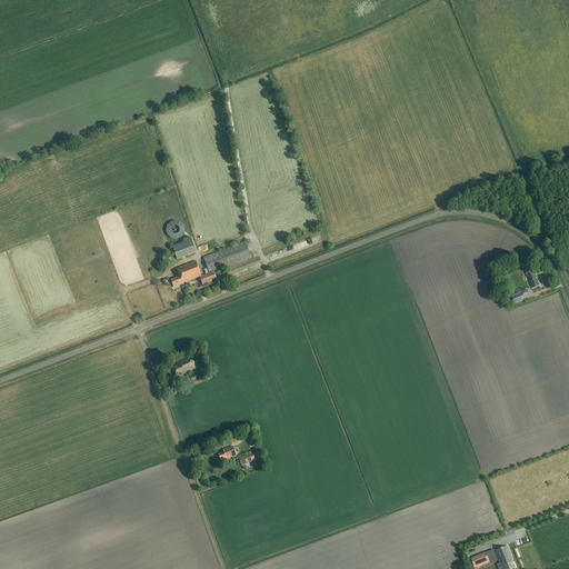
[(170,222),(167,226),(166,231),(168,236),(171,239),(176,240),(180,238),(183,235),(185,230),(183,226),(180,222),(175,221),(170,222)]
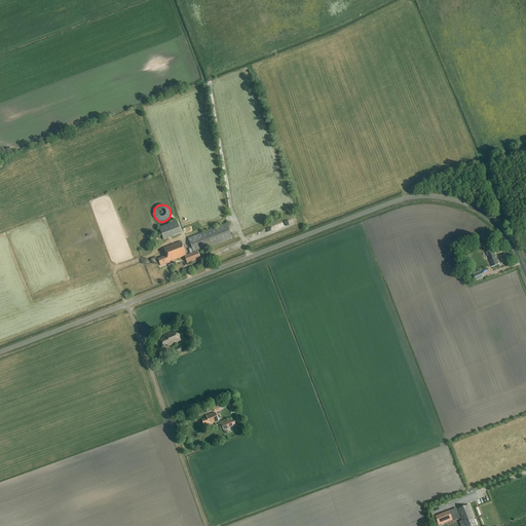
[(176,222),(158,228),(163,240),(181,233),(176,222)]
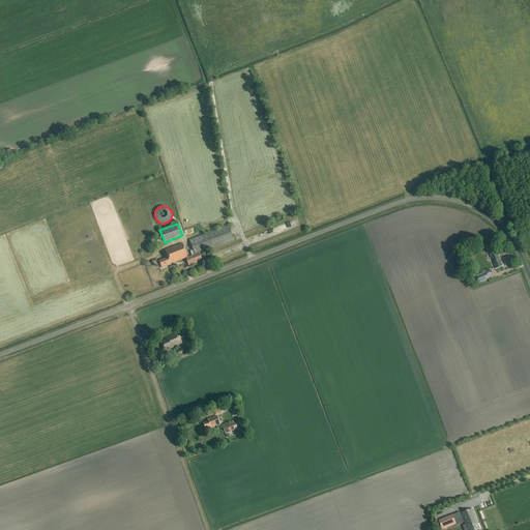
[(206,251),(213,247),(233,240),(228,226),(201,236),(206,251)]
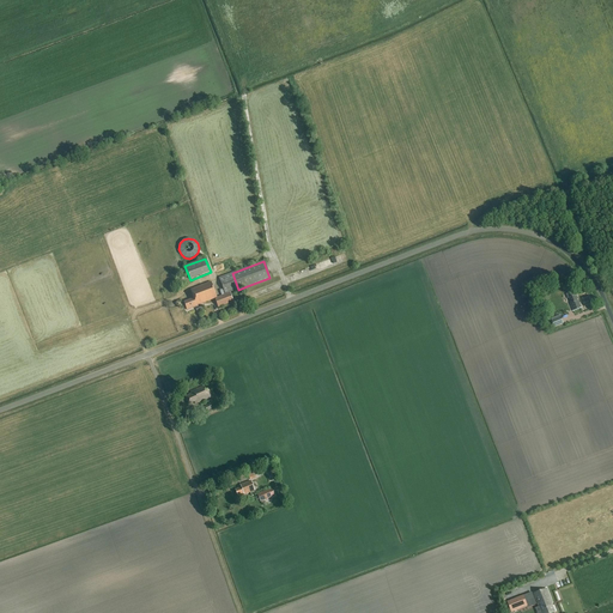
[(238,290),(232,273),(219,278),(225,295),(217,298),(211,283),(190,291),(193,299),(183,303),(187,310),(196,307),(196,305),(214,299),(218,308),(234,302),(230,293),(238,290)]
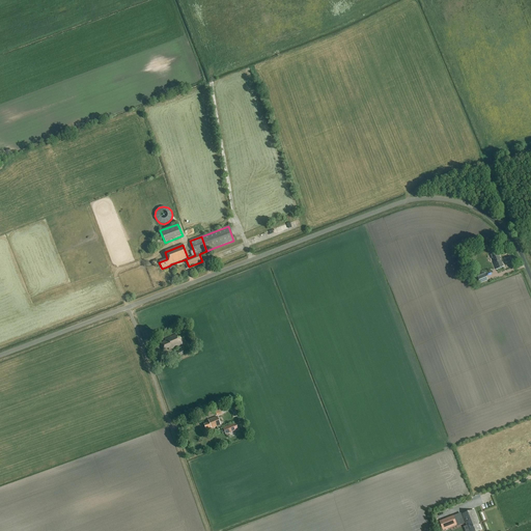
[(491,255),(496,270),(503,268),(499,255),(498,256),(497,254),(496,254),(495,252),(491,253),(492,255),(491,255)]
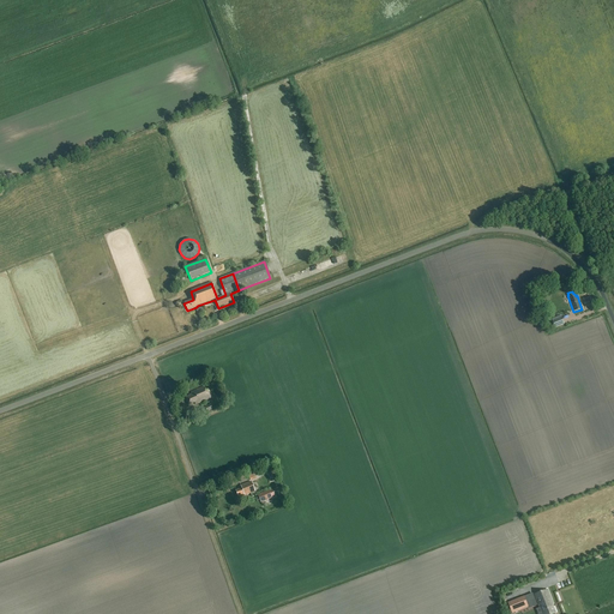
[(555,329),(564,325),(561,318),(552,321),(555,329)]
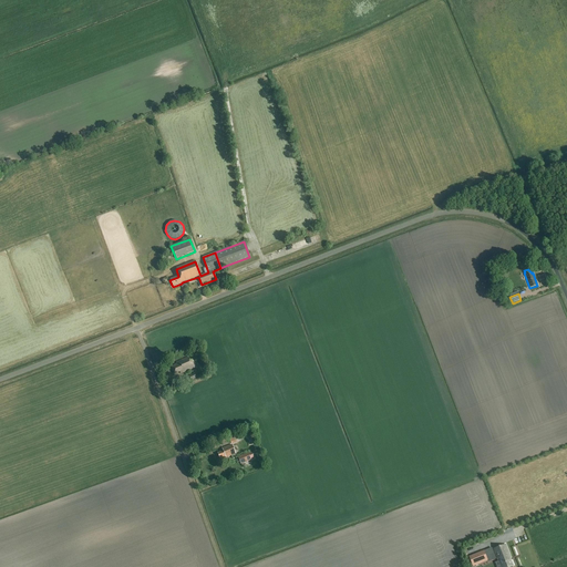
[(171,367),(174,374),(179,372),(181,374),(196,368),(193,360),(189,361),(188,358),(176,363),(177,364),(171,367)]
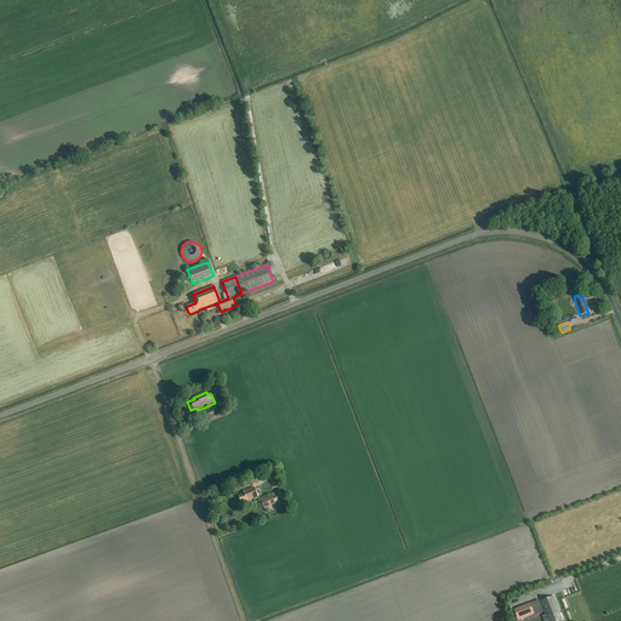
[(250,480),(252,488),(261,484),(258,477),(250,480)]
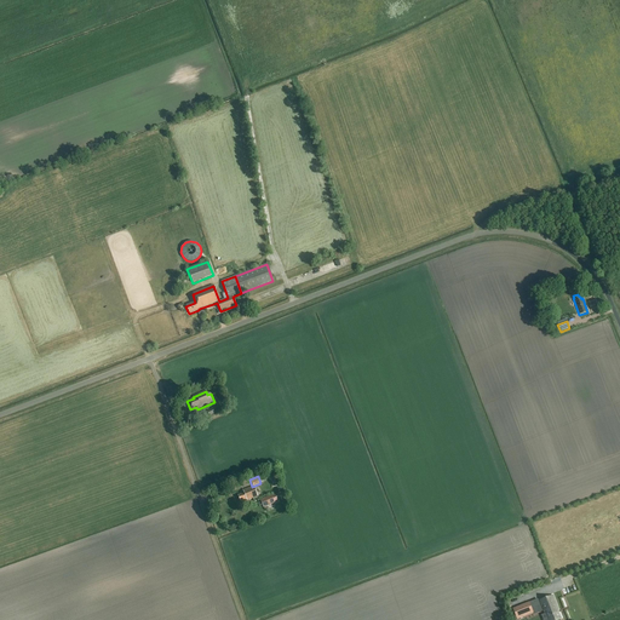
[(241,500),(242,504),(246,501),(257,497),(253,487),(242,491),(244,494),(237,495),(240,501),(241,500)]
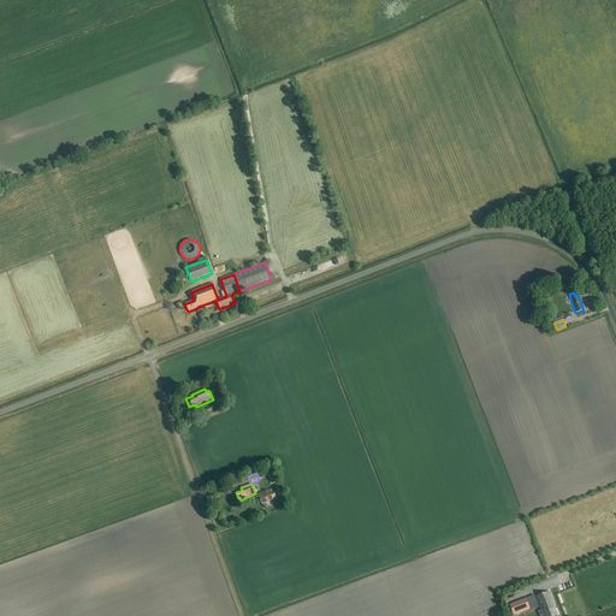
[(270,492),(259,497),(261,504),(272,501),(270,492)]
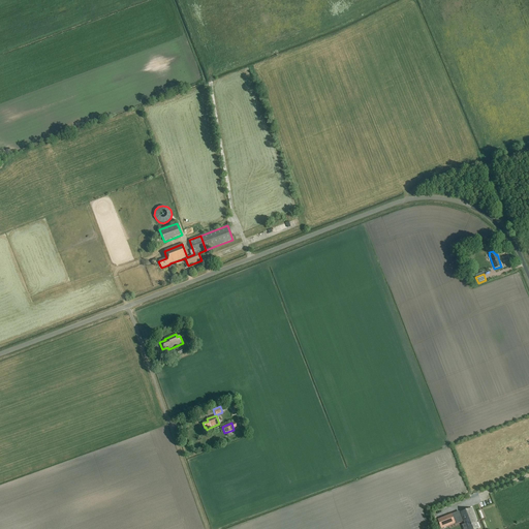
[(460,514),(467,528),(477,528),(479,528),(477,523),(477,521),(472,508),(460,514)]
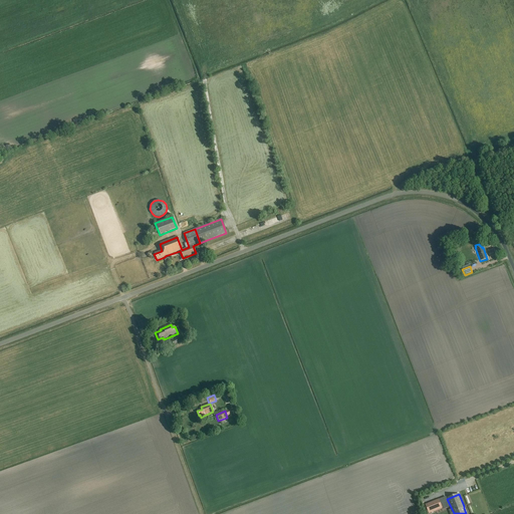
[(439,499),(425,505),(428,513),(429,513),(443,509),(439,499)]
